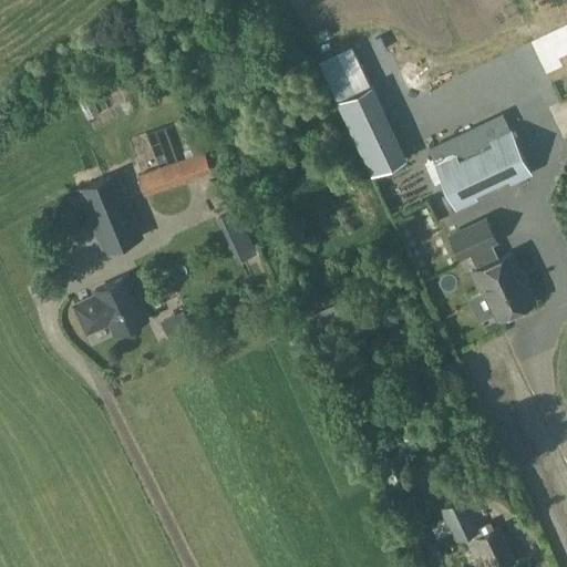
[(547,81),(552,96),(566,92),(566,85),(565,76),(547,81)]
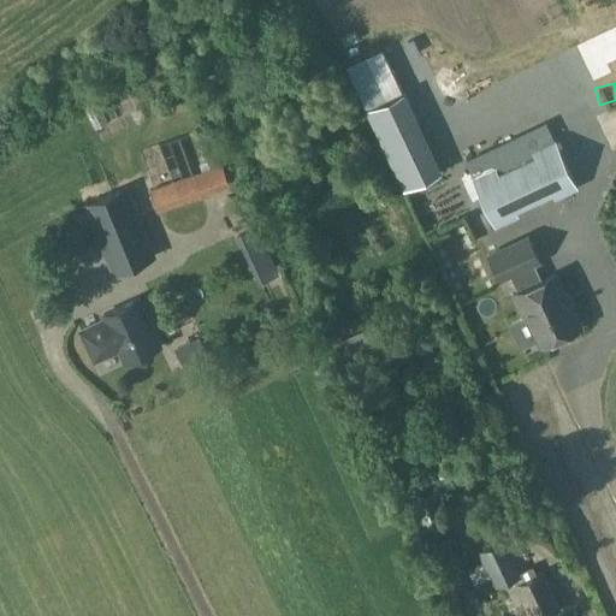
[(420,129),(403,92),(366,110),(383,147),(420,129)]
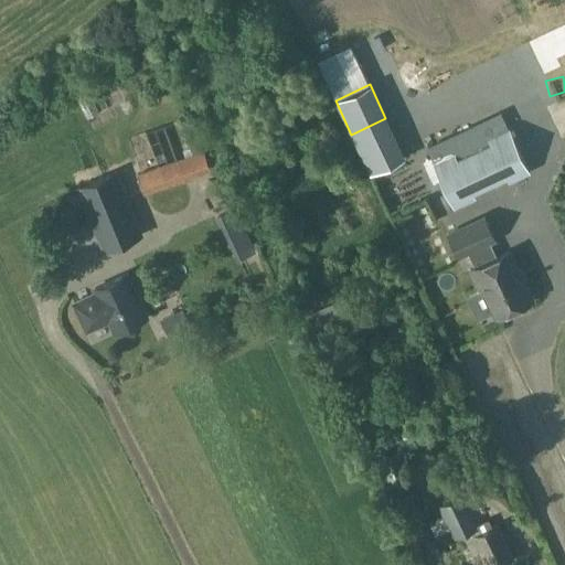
[(564,95),(539,106),(551,137),(564,131),(564,95)]
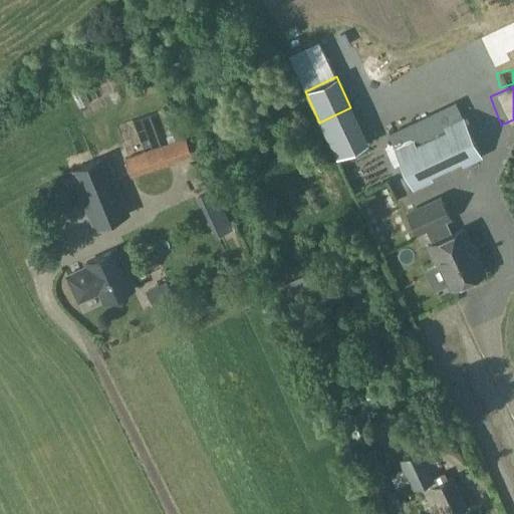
[(461,117),(394,151),(413,190),(431,181),(429,177),(460,162),(462,166),(480,157),(461,117)]
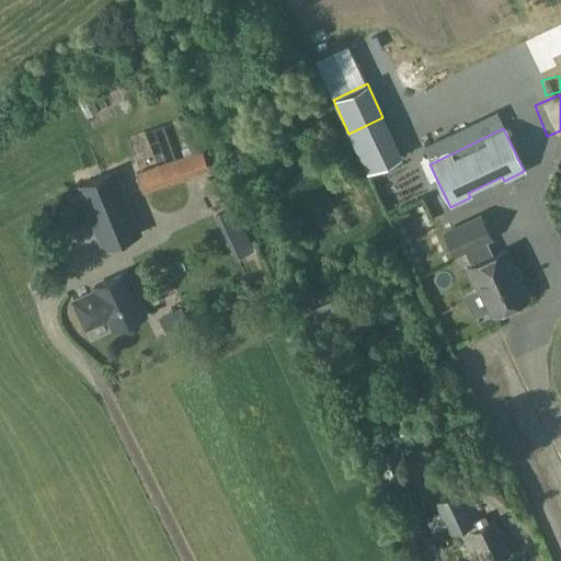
[(395,146),(376,149),(378,165),(397,163),(395,146)]
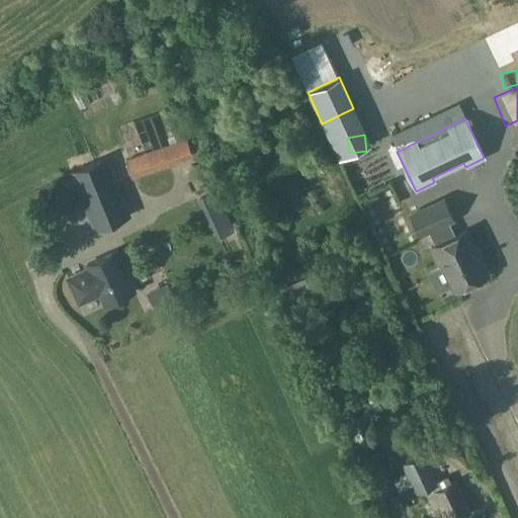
[(170,164),(192,156),(186,138),(160,147),(130,158),(124,159),(132,179),(170,166),(170,164)]
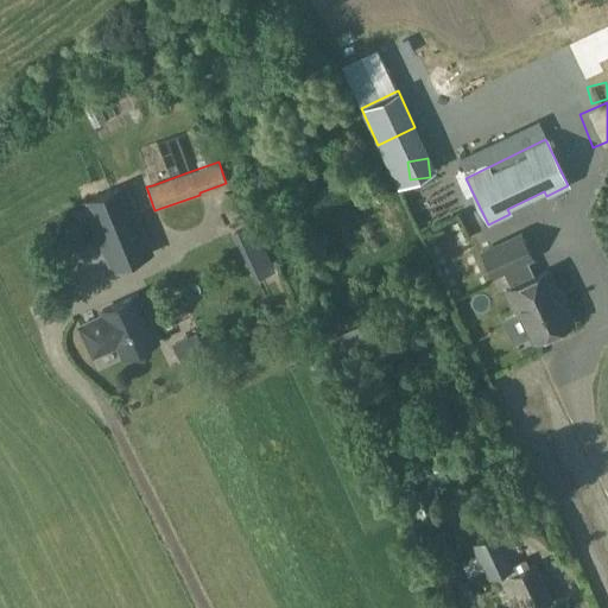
[(419,223),(444,214),(432,183),(406,192),(419,223)]
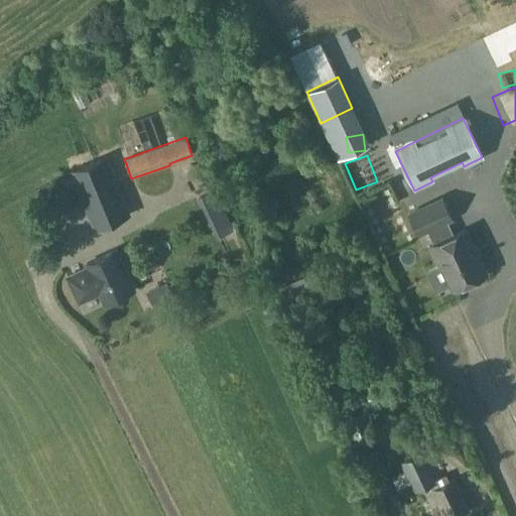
[(107,156),(70,171),(94,231),(131,215),(107,156)]
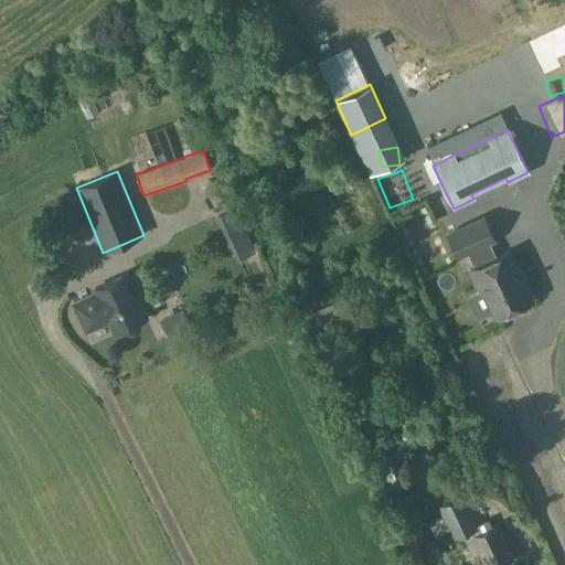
[(217,219),(234,253),(252,244),(235,210),(217,219)]
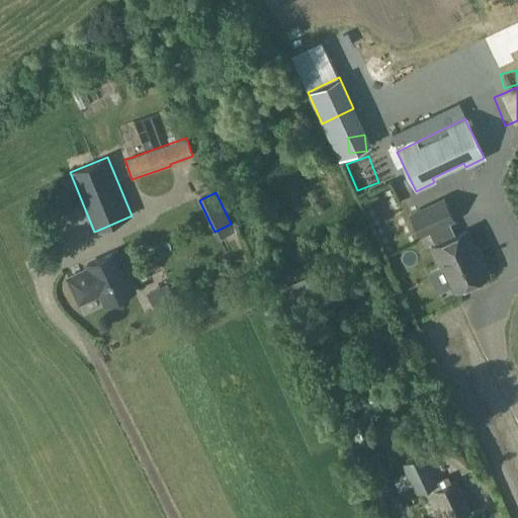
[(45,207),(50,219),(69,210),(64,199),(45,207)]
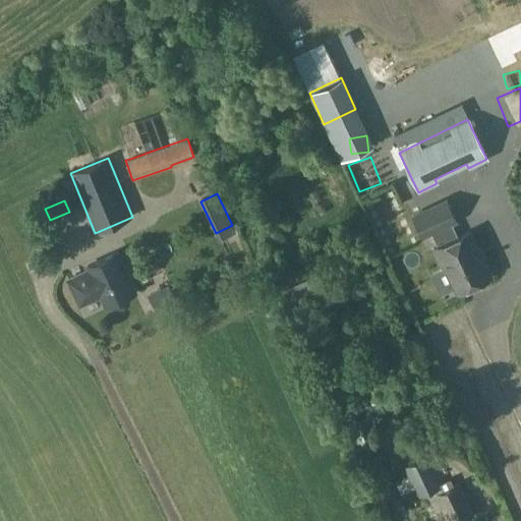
[(449,270),(460,292),(491,276),(470,232),(452,241),(445,226),(456,221),(446,201),(413,218),(423,237),(431,233),(439,247),(435,250),(445,272),(449,270)]
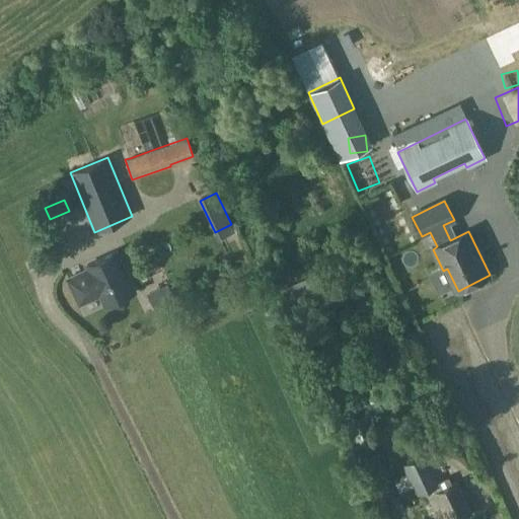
[(68,279),(79,303),(99,293),(104,304),(133,291),(116,251),(86,265),(87,266),(88,266),(89,269),(68,279)]
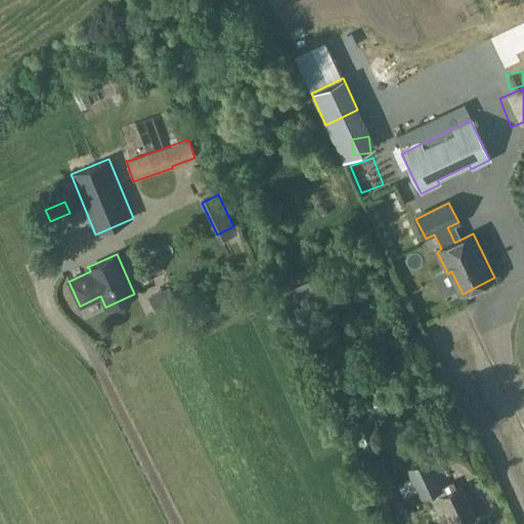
[(291,308),(321,294),(314,279),(285,292),(291,308)]
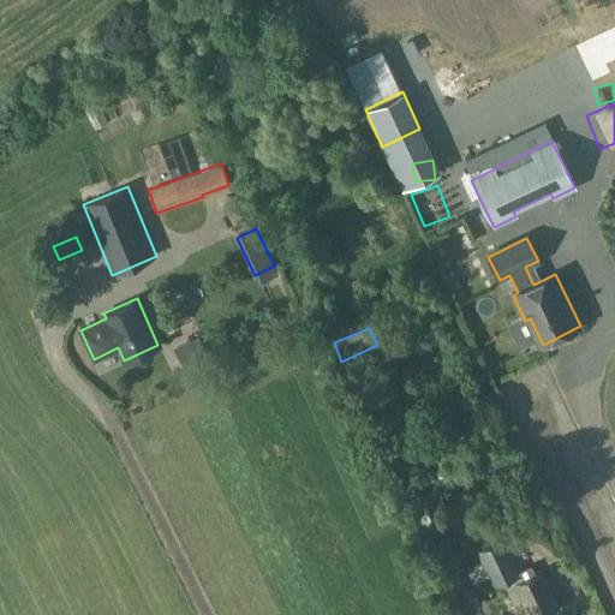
[(445,520),(431,491),(401,505),(415,535),(416,535),(430,568),(454,556),(439,524),(445,520)]
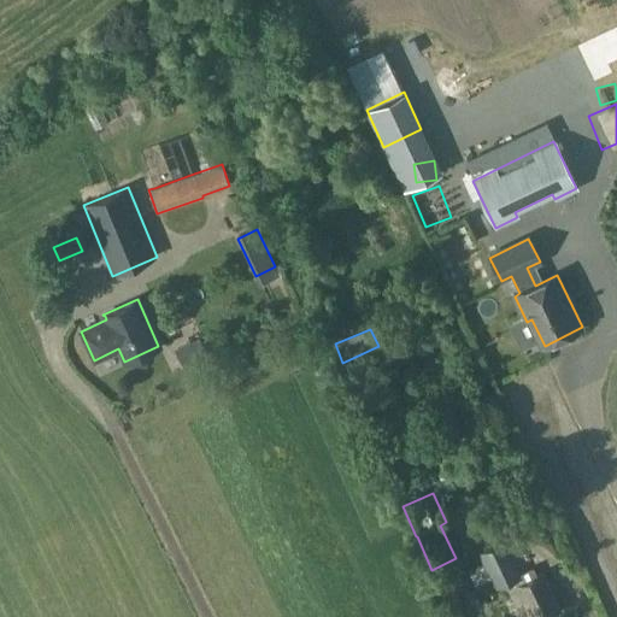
[(506,539),(479,553),(494,588),(506,583),(515,603),(523,599),(530,616),(541,616),(559,610),(542,571),(535,575),(533,569),(522,573),(506,539)]
